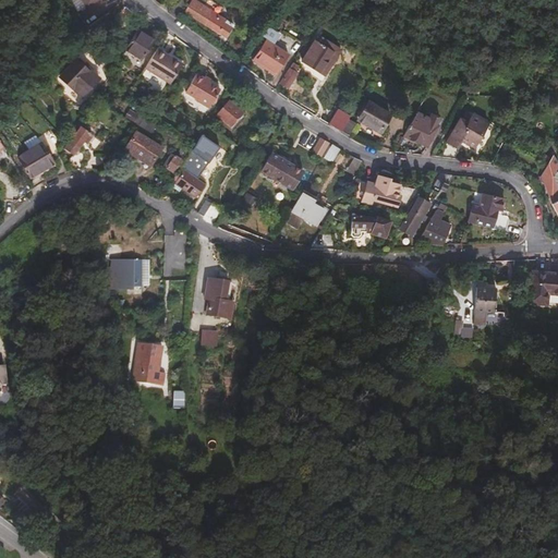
[(72,0),(68,3),(75,14),(85,7),(86,9),(96,0),(72,0)]
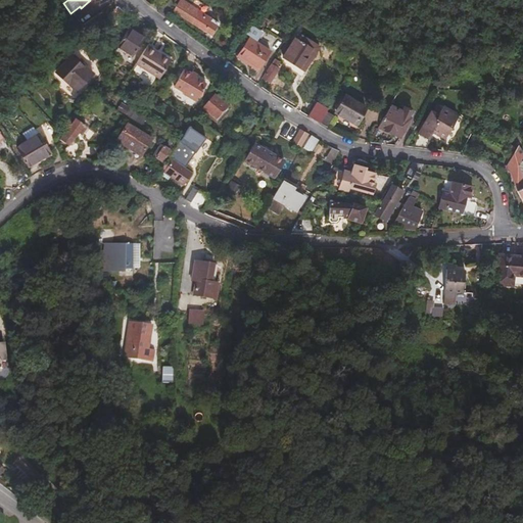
[(211,36),(219,22),(212,18),(210,21),(196,12),(197,10),(180,0),(173,11),(211,36)]
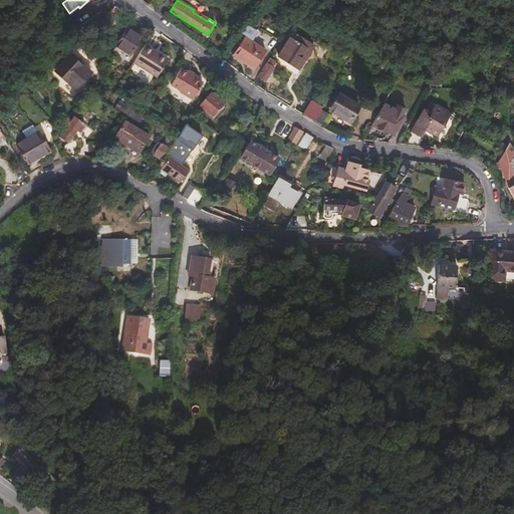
[(119,13),(114,8),(102,19),(108,24),(119,14),(119,13)]
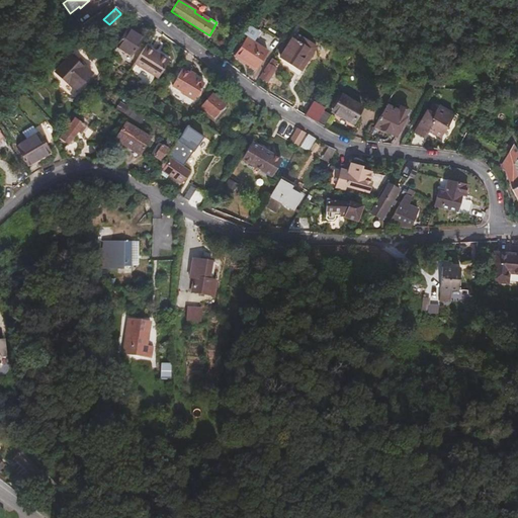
[(257,66),(267,50),(253,40),(259,30),(248,23),(243,31),(251,37),(250,38),(247,36),(235,56),(244,62),(246,59),(257,66)]
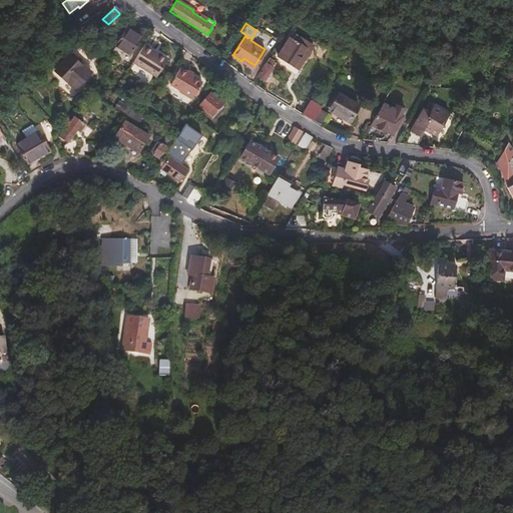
[(140,39),(125,30),(115,46),(130,56),(140,39)]
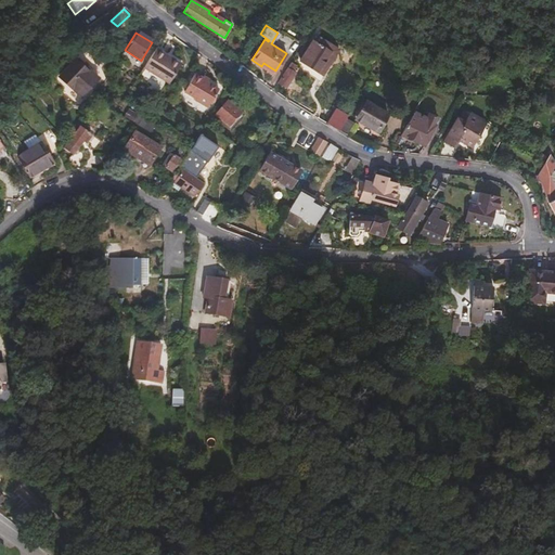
[(322,63),(326,66),(334,54),(310,40),(297,61),(317,73),(322,63)]
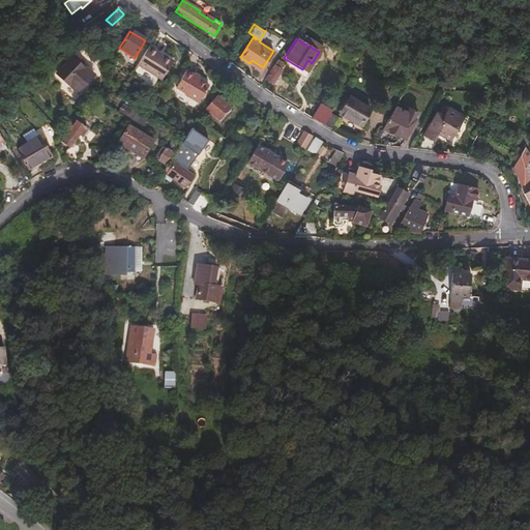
[(173,62),(148,47),(137,65),(160,81),(173,62)]
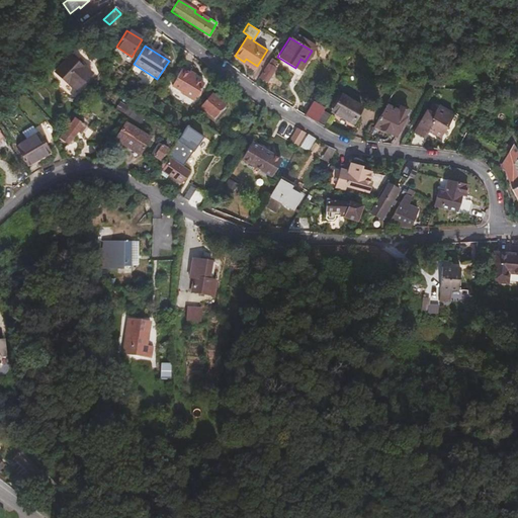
[(90,74),(70,57),(56,75),(76,92),(90,74)]
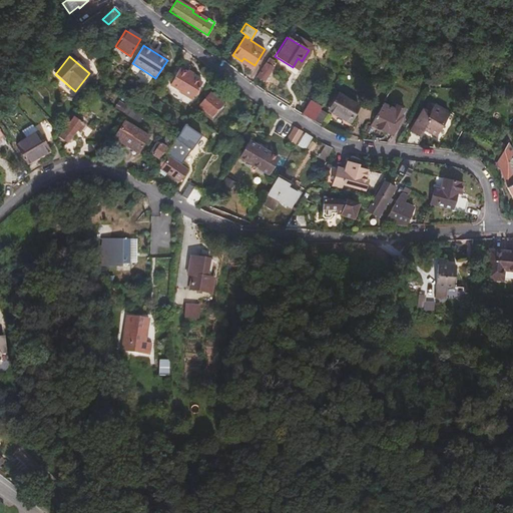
[(268,56),(255,75),(263,80),(272,65),(270,64),(273,59),(268,56)]
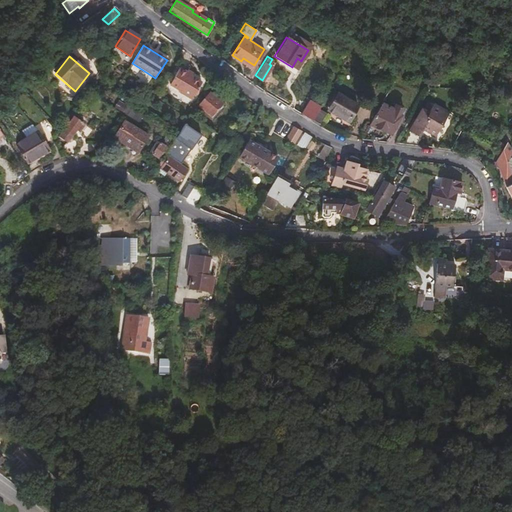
[(296,69),(301,61),(297,58),(292,67),(296,69)]
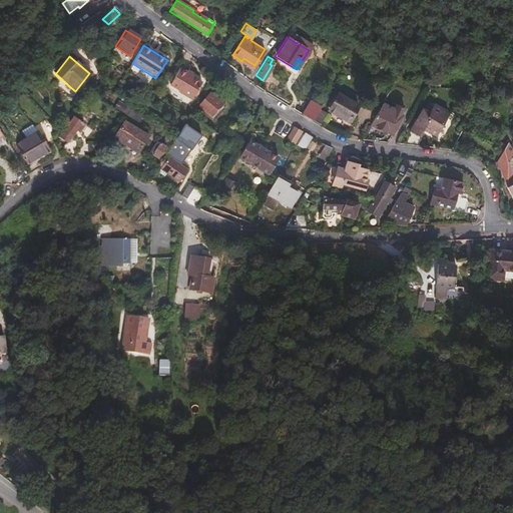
[(192,76),(180,68),(169,84),(179,91),(178,93),(190,100),(200,84),(191,78),(192,76)]
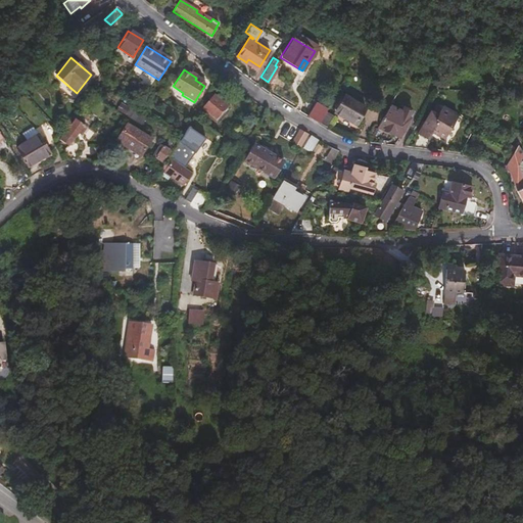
[(53,91),(45,82),(31,95),(38,103),(53,91)]
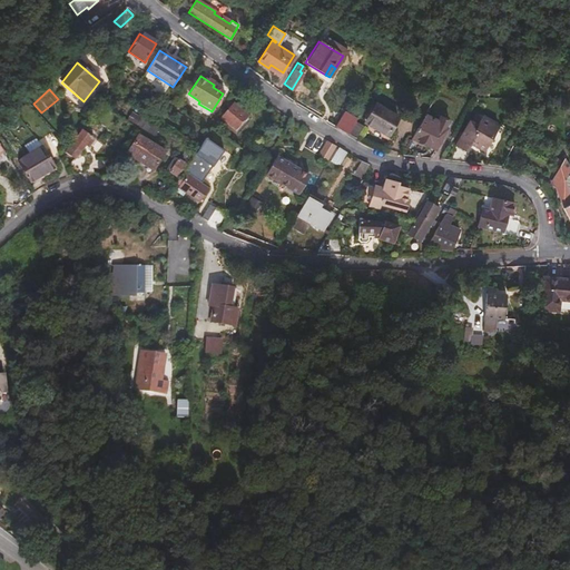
[(472,98),(436,97),(433,104),(468,107),(472,98)]
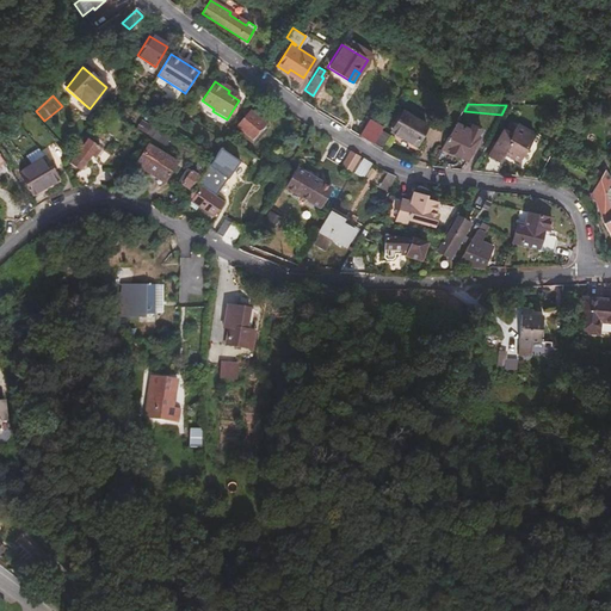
[(264,124),(250,111),(238,127),(252,139),(264,124)]
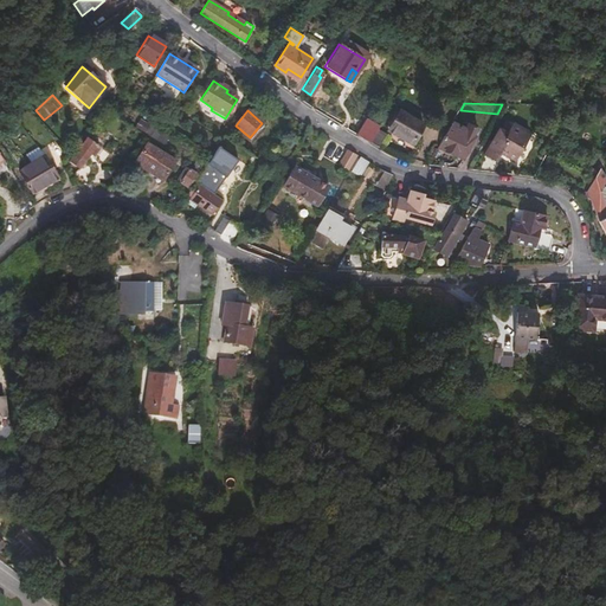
[(424,127),(401,113),(389,130),(413,144),(424,127)]
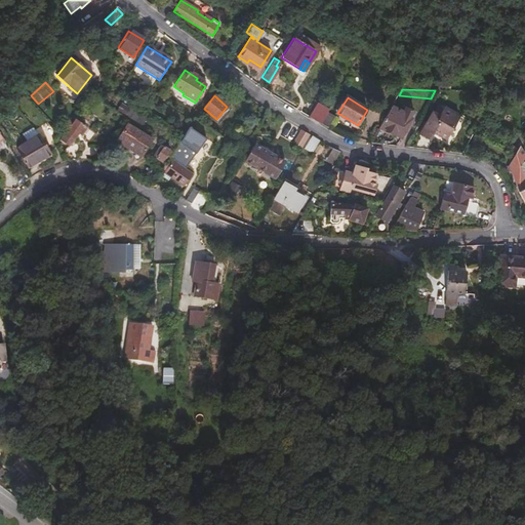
[(117,111),(125,116),(125,115),(130,108),(121,103),(117,111)]
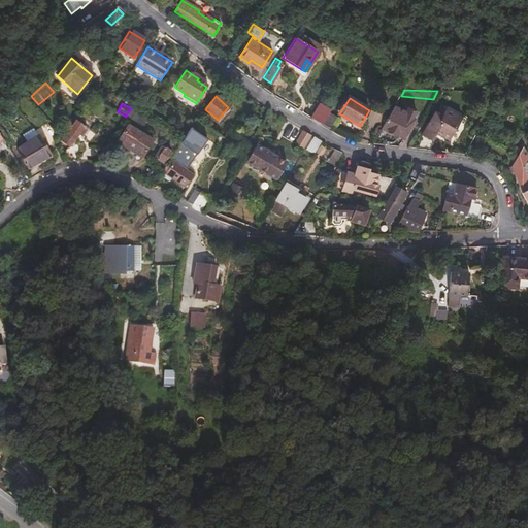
[(322,122),(329,110),(317,103),(309,114),(322,122)]
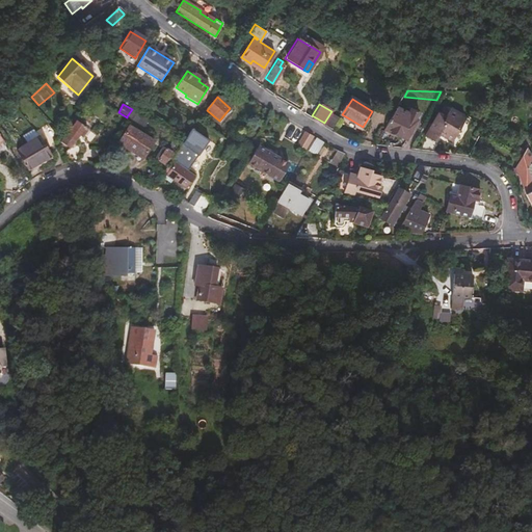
[(149,117),(133,107),(132,109),(127,116),(132,121),(142,128),(149,117)]
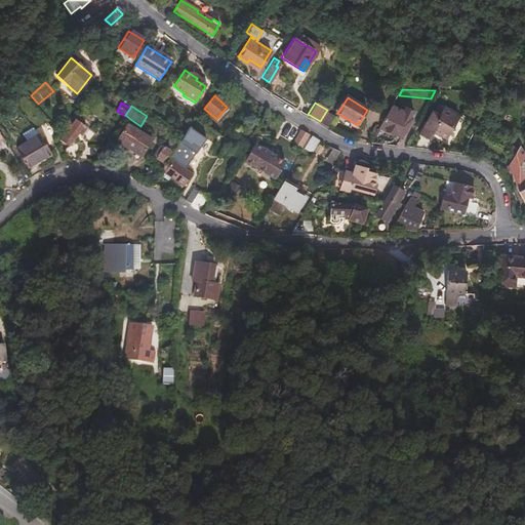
[(335,113),(328,109),(327,110),(320,121),(328,126),(335,113)]
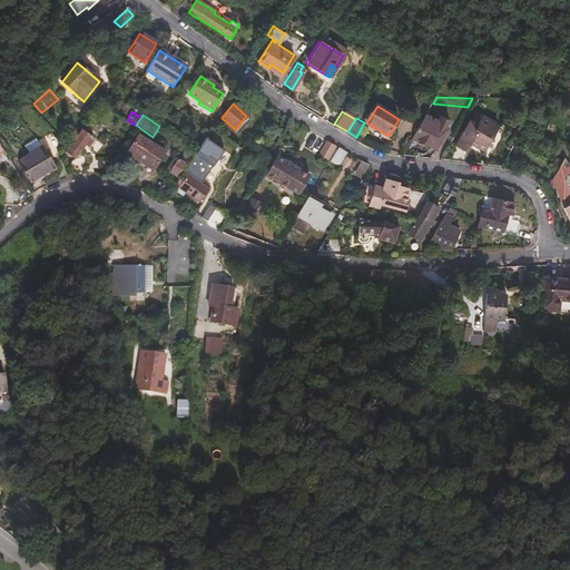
[(485,153),(500,128),(482,118),(479,126),(471,121),(457,147),(464,151),(470,144),(485,153)]
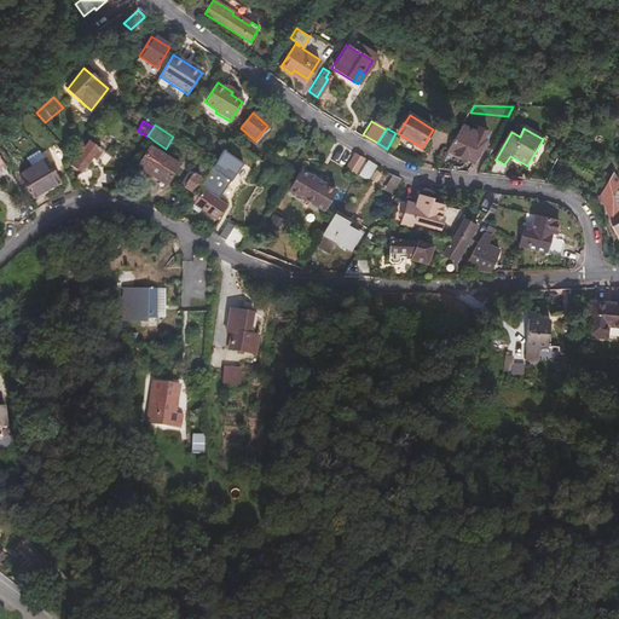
[(475,138),(460,129),(447,150),(475,163),(490,133),(481,129),(475,138)]
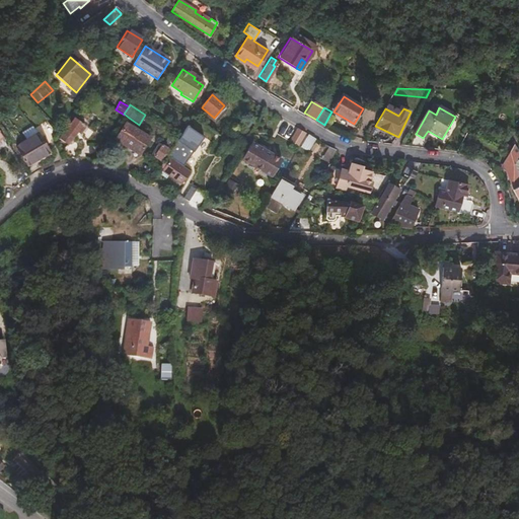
[(136,129),(139,125),(129,118),(125,123),(136,129)]
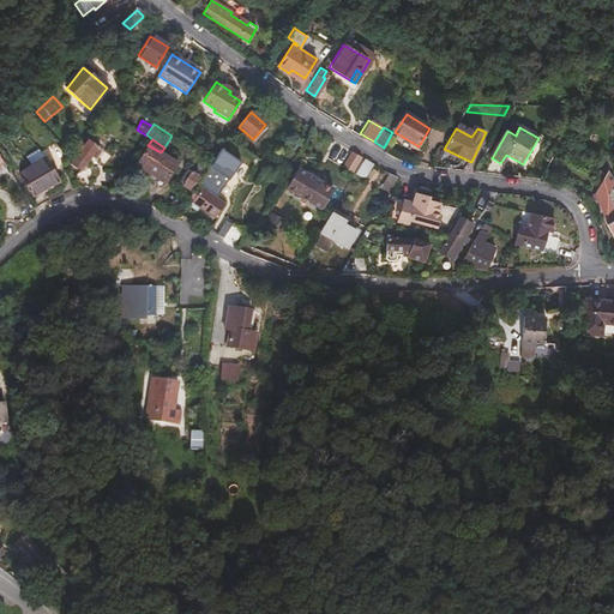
[(102,151),(89,140),(71,161),(80,169),(92,156),(95,158),(102,151)]
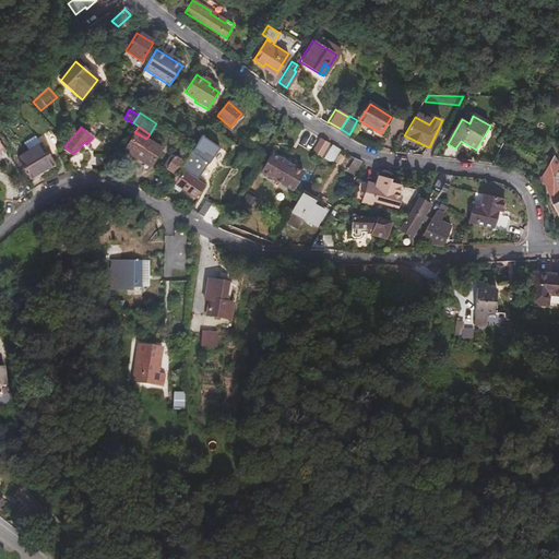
[(146,139),(134,132),(122,152),(149,167),(161,149),(146,139)]
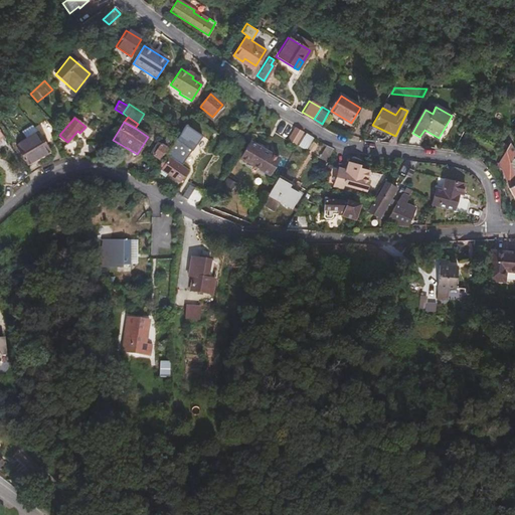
[(26,138),(35,132),(32,126),(22,132),(26,138)]
